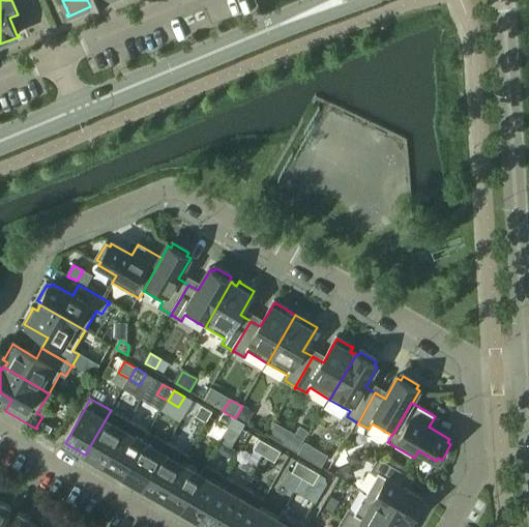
[(202,407),(196,417),(206,423),(212,413),(202,407)]
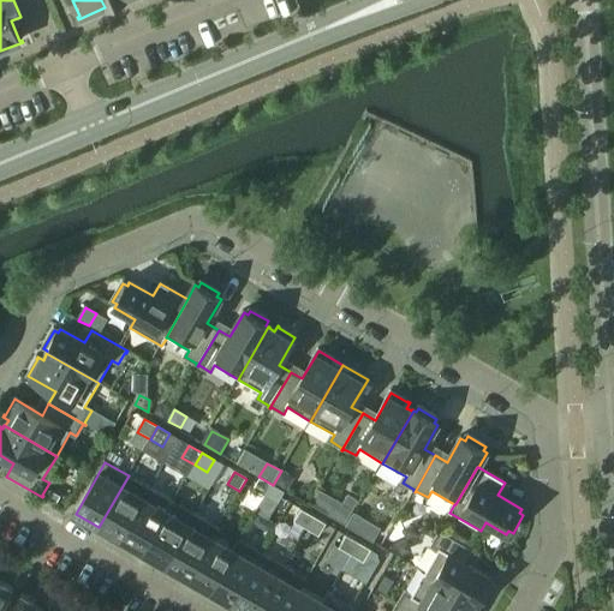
[(292,483),(291,478),(282,473),(276,484),(287,491),(292,483)]
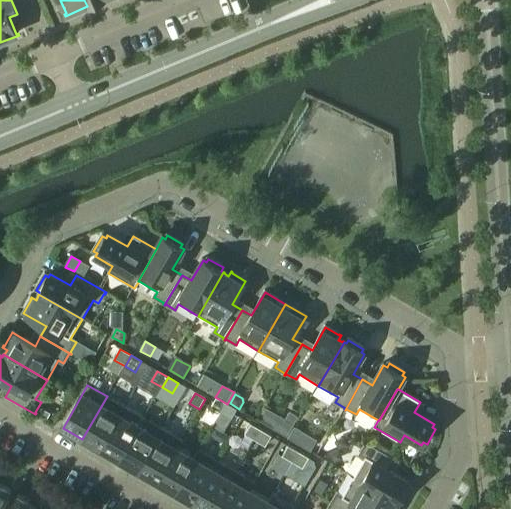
[(82,439),(101,450),(125,407),(107,396),(82,439)]
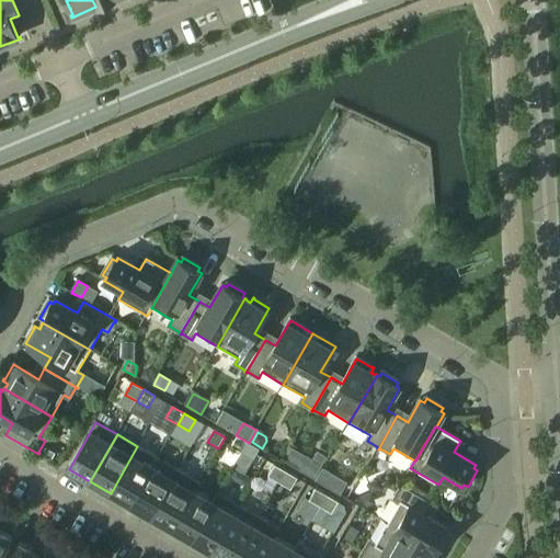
[(242,455),(249,443),(238,436),(231,447),(242,455)]
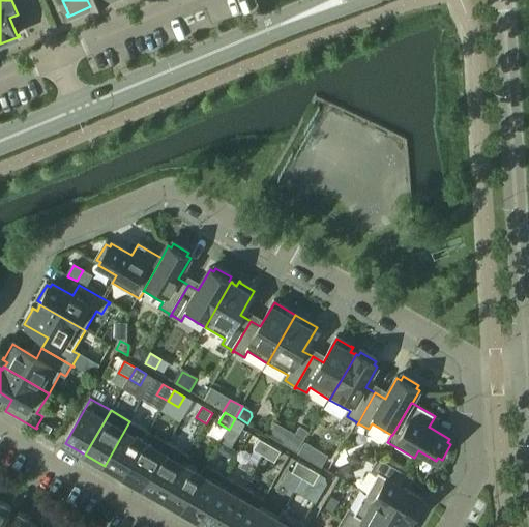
[(235,418),(229,430),(239,436),(245,425),(235,418)]
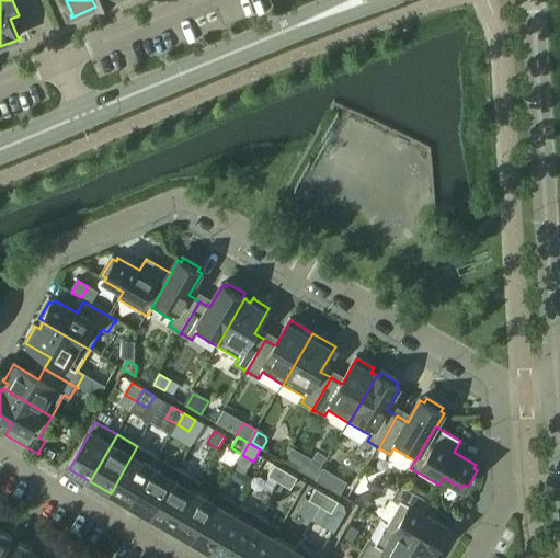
[(111,493),(130,505),(158,458),(137,446),(111,493)]
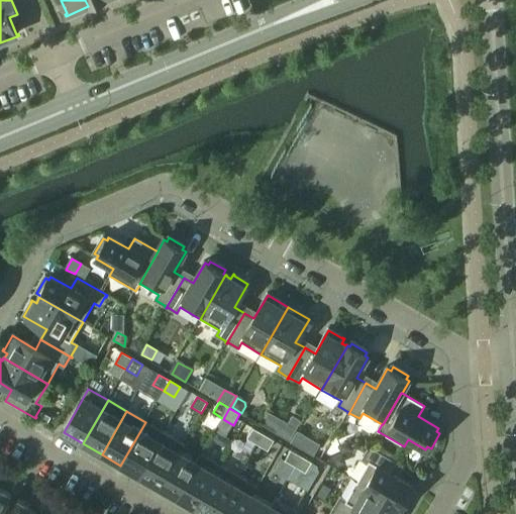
[(289,425),(286,423),(279,435),(290,442),(302,422),(293,417),(289,425)]
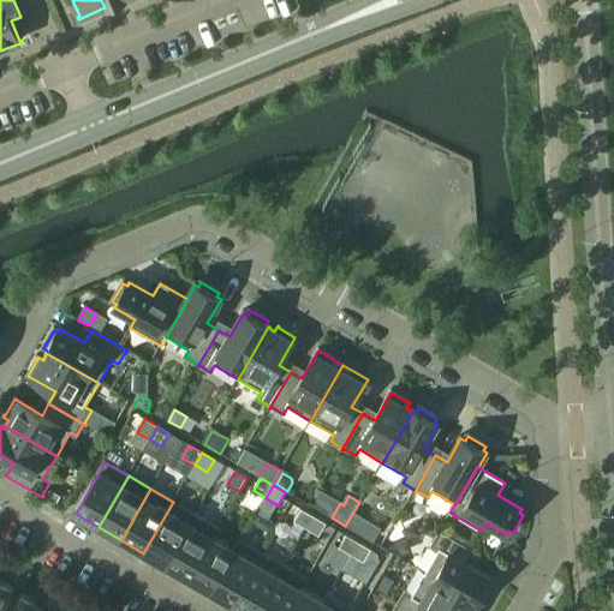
[(143,553),(166,565),(196,515),(173,502),(143,553)]
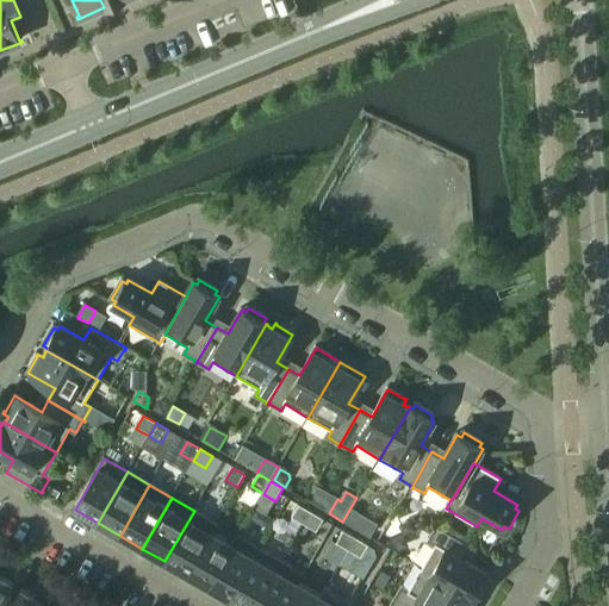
[(304,525),(311,513),(299,506),(292,518),(304,525)]
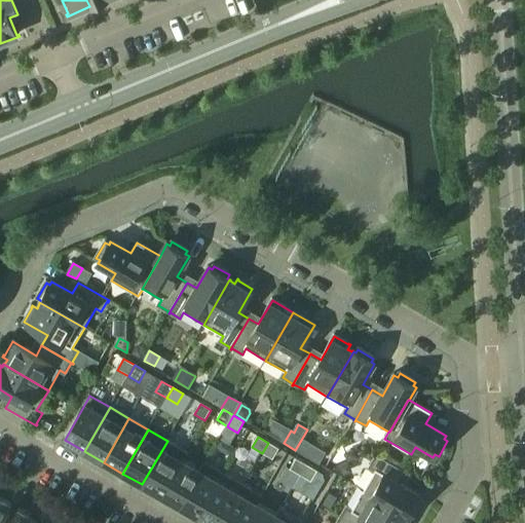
[(312,445),(303,440),(297,451),(306,457),(312,445)]
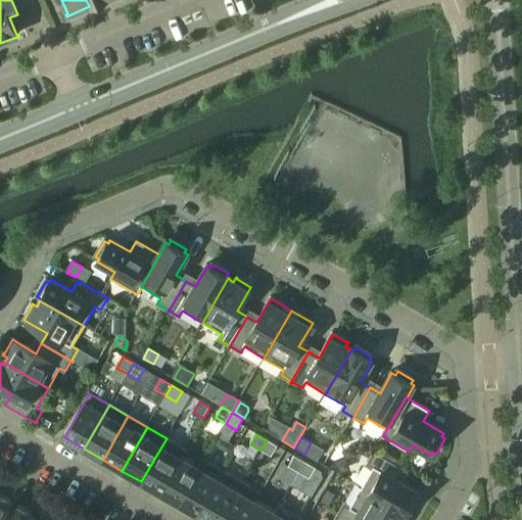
[(141,481),(160,492),(180,459),(181,459),(186,450),(167,438),(141,481)]
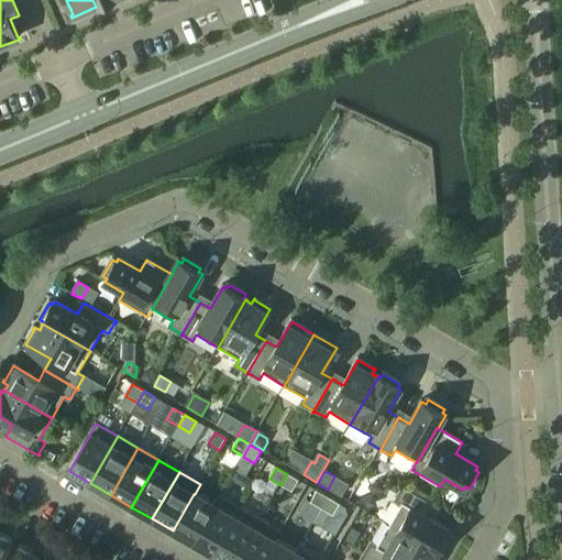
[(287,474),(281,485),(293,492),(299,481),(287,474)]
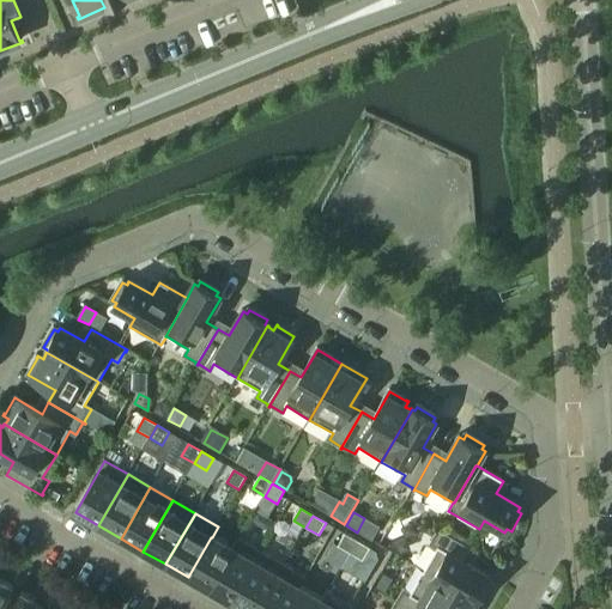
[(412,525),(404,529),(407,537),(416,534),(412,525)]
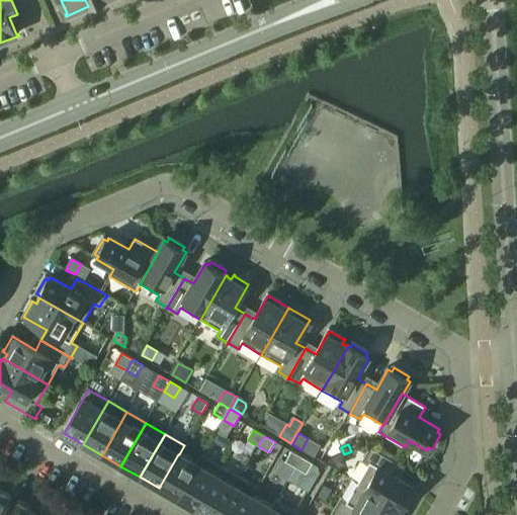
[(370,463),(358,484),(403,509),(404,507),(407,509),(416,494),(413,492),(415,489),(395,477),(401,466),(370,448),(369,450),(370,450),(364,460),(370,463)]
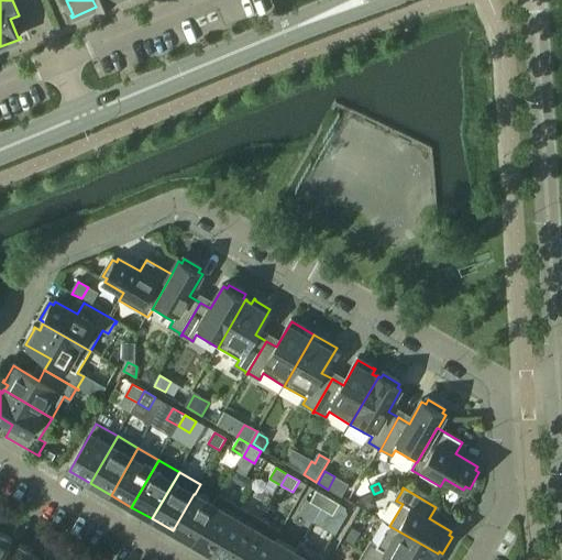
[(322,509),(329,498),(317,492),(310,503),(322,509)]
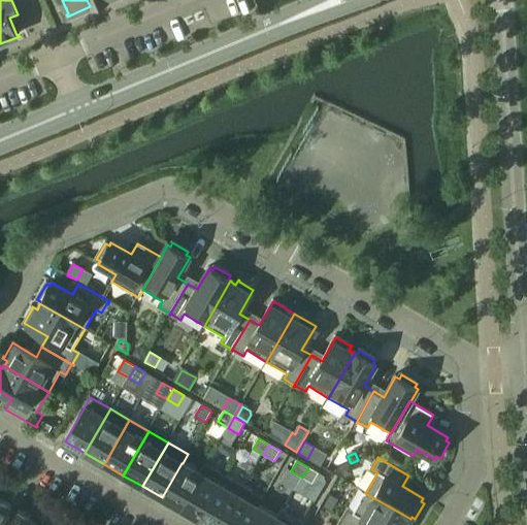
[(162,497),(180,509),(201,473),(183,463),(182,463),(162,497)]
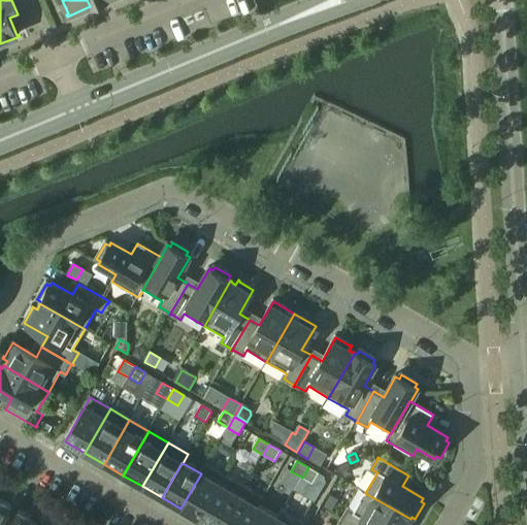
[(180,509),(200,520),(226,476),(206,465),(201,473),(180,509)]
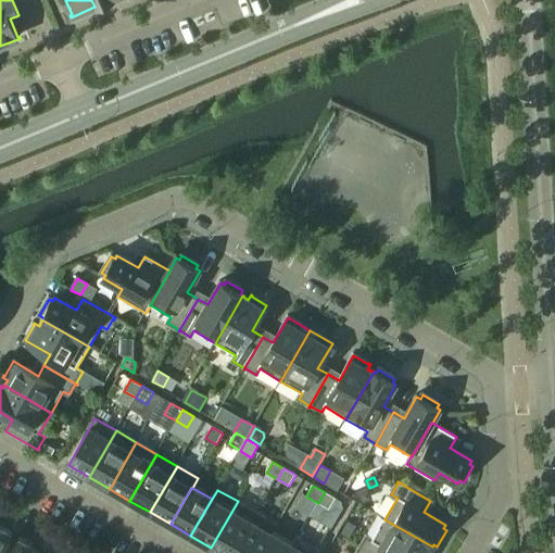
[(325,492),(318,503),(329,510),(336,499),(325,492)]
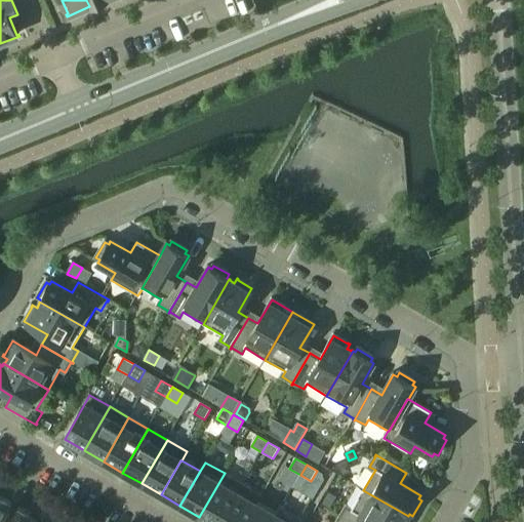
[(348,465),(340,468),(344,475),(351,472),(348,465)]
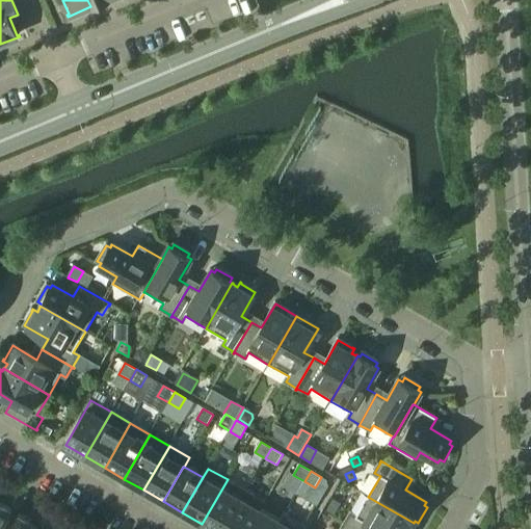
[(202,524),(210,528),(224,528),(246,491),(228,479),(202,524)]
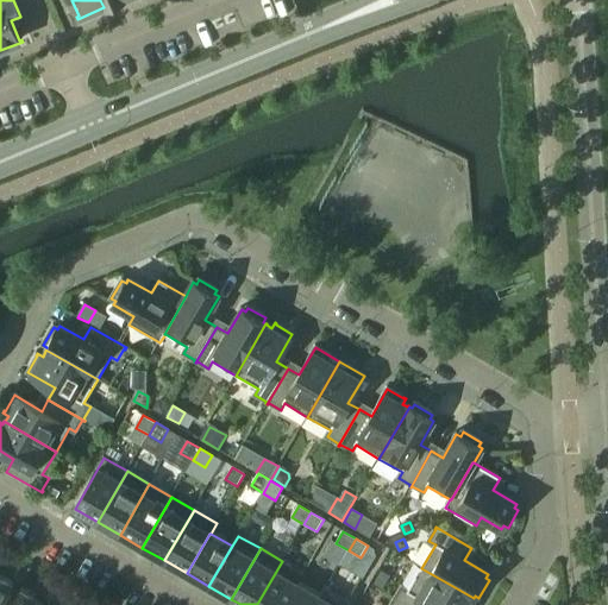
[(287,604),(299,585),(300,585),(305,574),(282,561),(257,604),(287,604)]
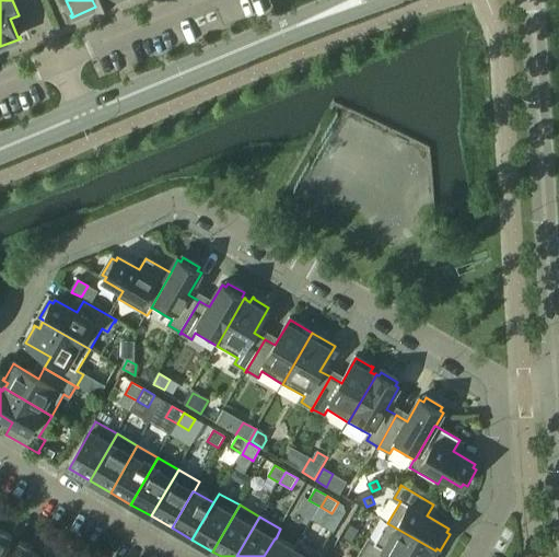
[(362,550),(361,552),(370,556),(431,556),(433,550),(434,552),(435,550),(387,523),(375,544),(370,541),(363,552),(362,550)]
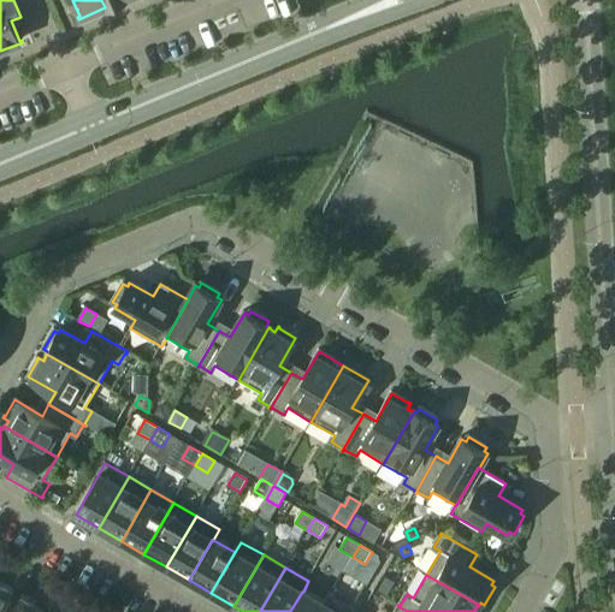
[(3,611),(13,592),(0,583),(0,611),(3,611)]
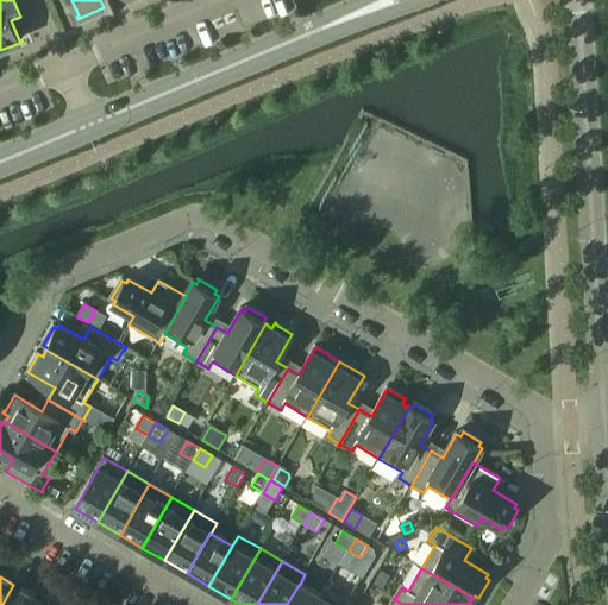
[(317,604),(320,598),(300,585),(299,585),(287,604),(317,604)]
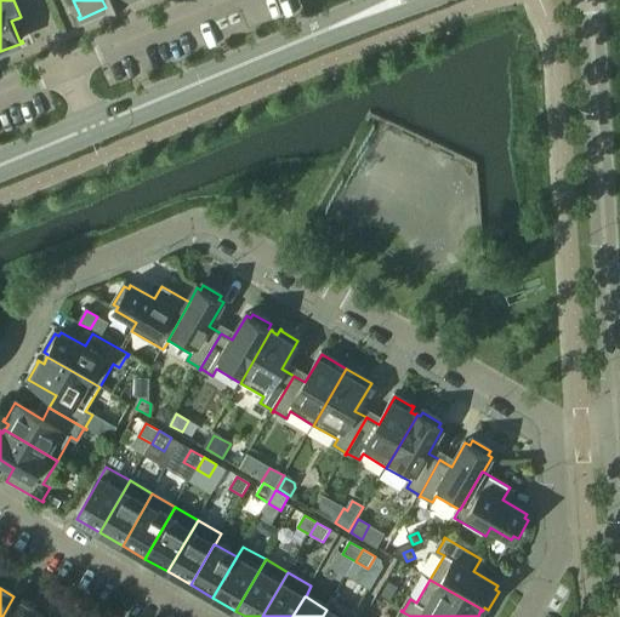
[(39,616),(34,613),(37,609),(22,601),(12,616),(39,616)]
